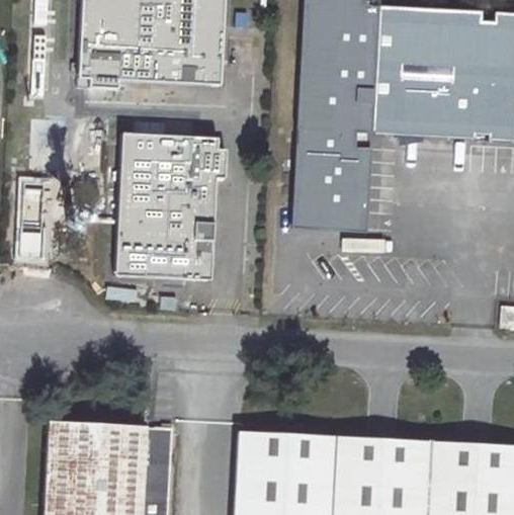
[(121,77),(223,84),(225,56),(218,56),(218,46),(225,47),(228,0),(85,0),(80,75),(93,75),(92,84),(120,86),(121,77)]
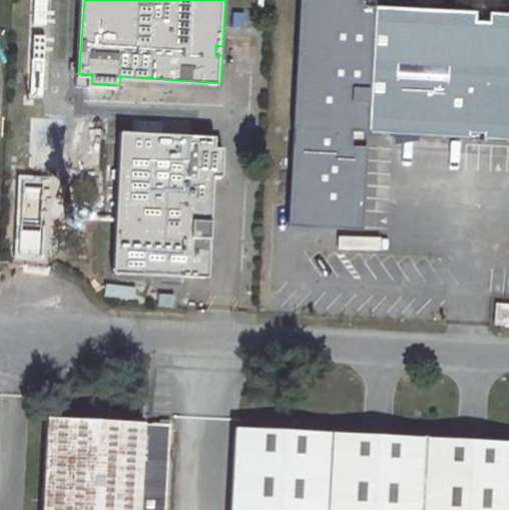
[(370,127),(376,2),(376,0),(301,0),(291,221),(364,225),(368,143),(353,143),(354,126),(370,127)]
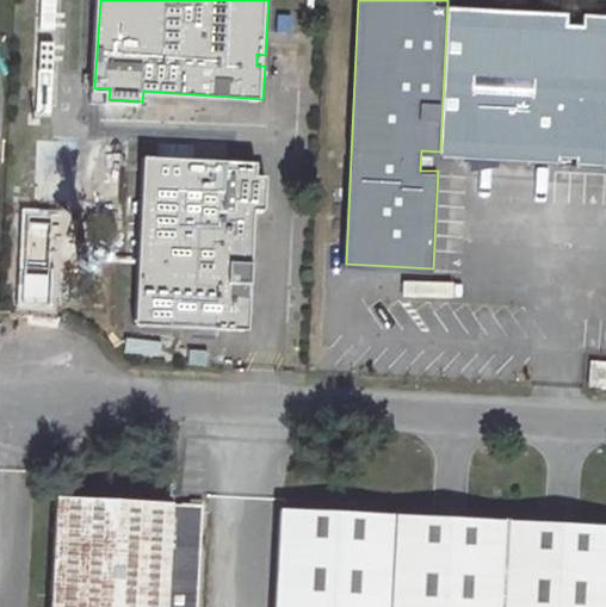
[(447,2),(440,152),(561,158),(562,152),(579,153),(577,159),(605,161),(605,90),(603,90),(604,72),(605,72),(605,10),(586,10),(585,22),(570,20),(570,8),(447,2)]
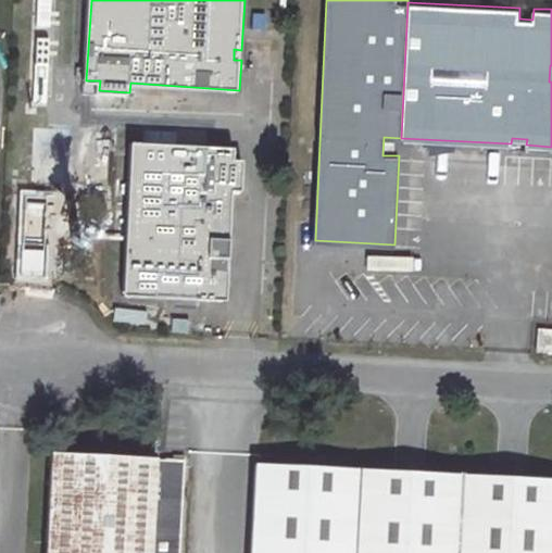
[(132,141),(124,294),(187,298),(187,290),(198,291),(198,299),(226,301),(233,190),(243,190),(246,160),(235,159),(236,148),(132,141)]
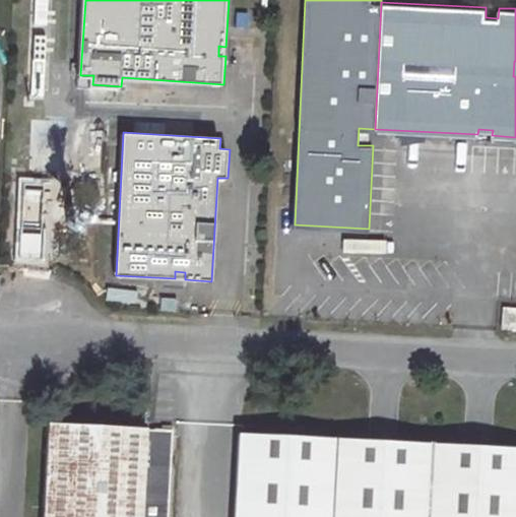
[(72,216),(74,219),(75,220),(79,220),(82,219),(83,214),(81,211),(78,210),(73,211),(72,216)]
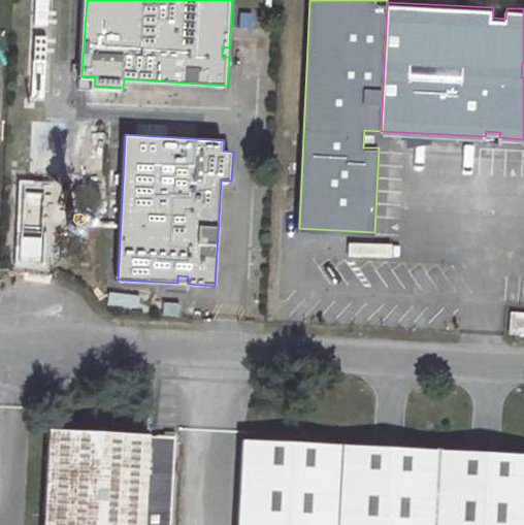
[(523,312),(514,312),(513,335),(523,335),(523,312)]
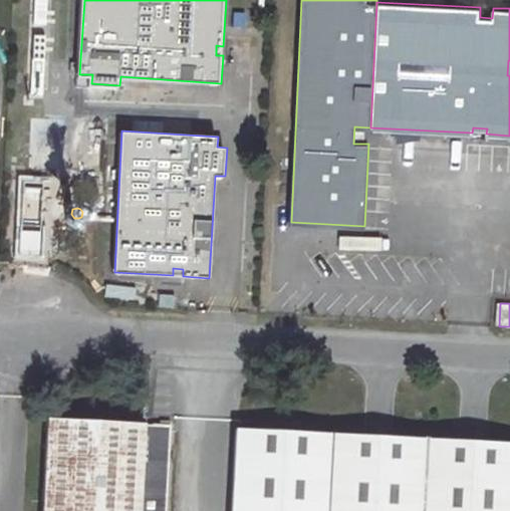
[(142,510),(148,422),(51,417),(46,510),(142,510)]
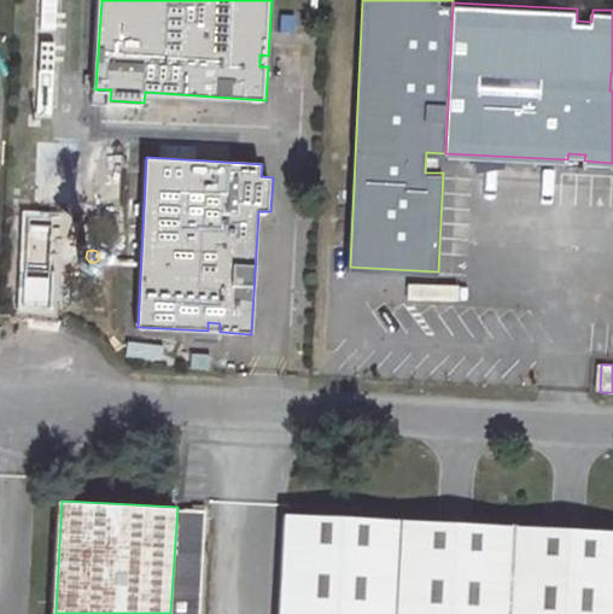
[(177,507),(170,613),(200,613),(206,508),(177,507)]
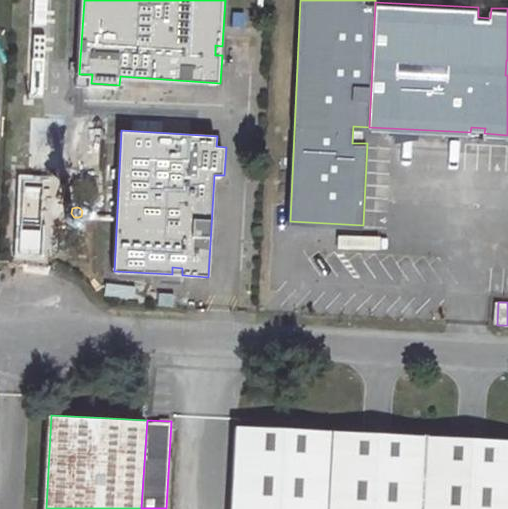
[(507,440),(467,438),(375,433),(331,431),(237,426),(233,508),(507,508),(507,440)]
